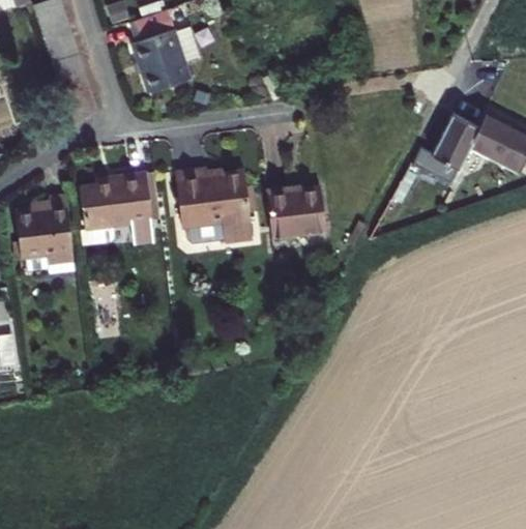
[(33,0),(28,2),(32,16),(58,6),(55,0),(33,0)]
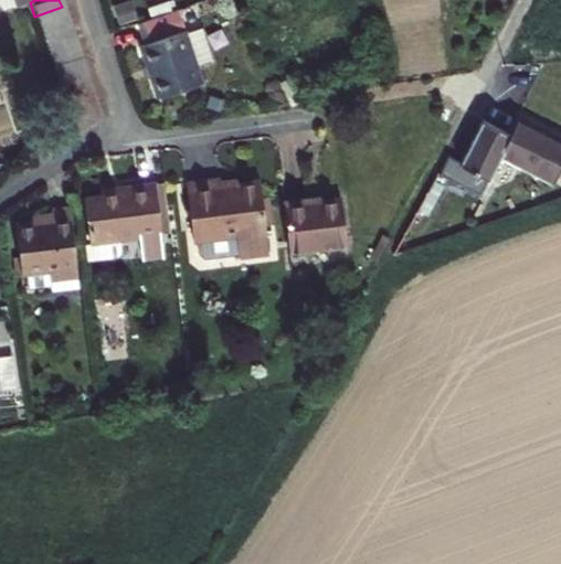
[(34,17),(39,30),(67,20),(62,7),(34,17)]
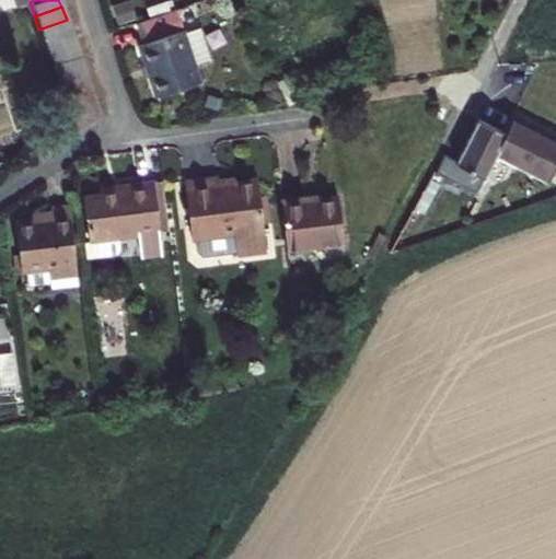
[(176,7),(137,20),(143,41),(138,43),(148,72),(155,96),(203,81),(176,7)]
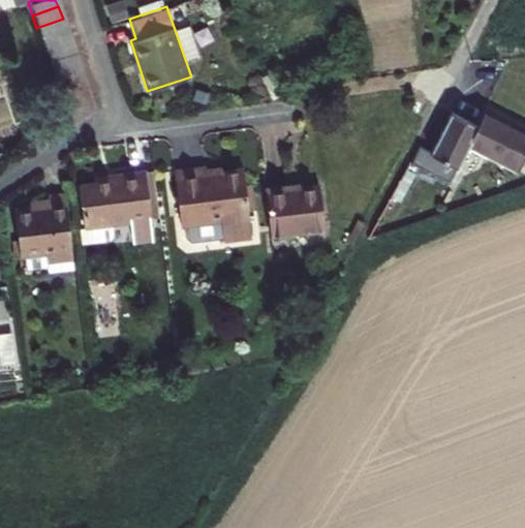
[(63,19),(36,28),(40,41),(67,32),(63,19)]
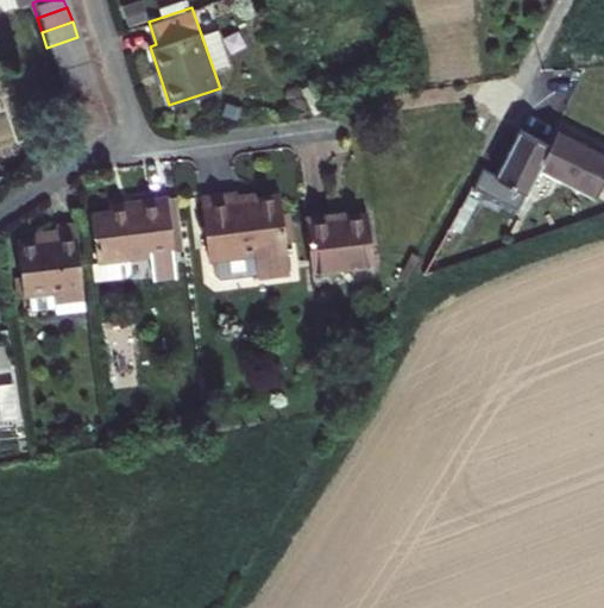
[(77,37),(46,48),(52,63),(83,54),(77,37)]
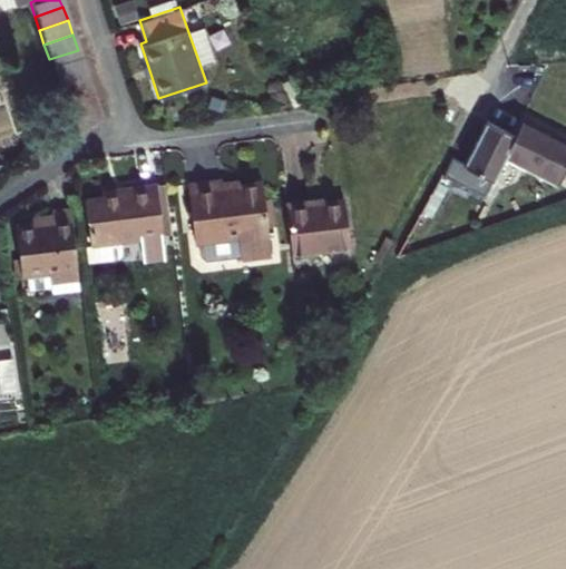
[(78,50),(49,59),(55,74),(83,64),(78,50)]
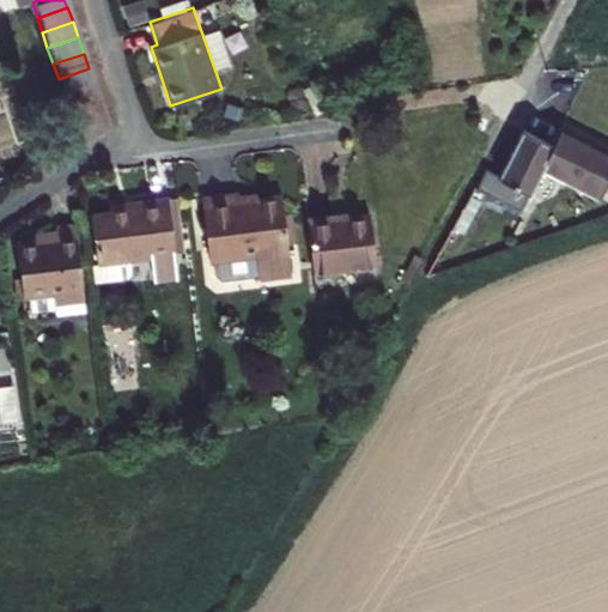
[(89,68),(59,79),(64,95),(93,84),(89,68)]
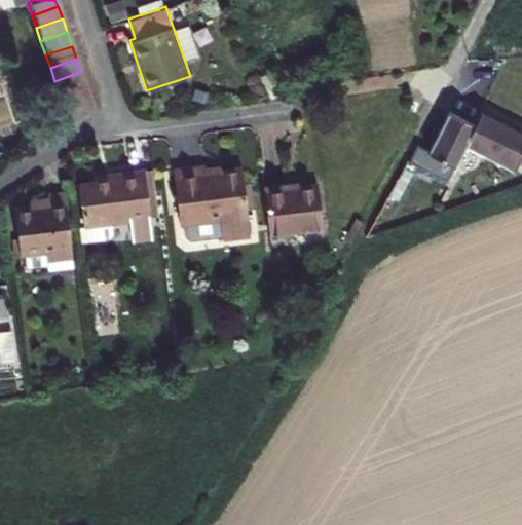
[(80,72),(54,81),(59,94),(84,85),(80,72)]
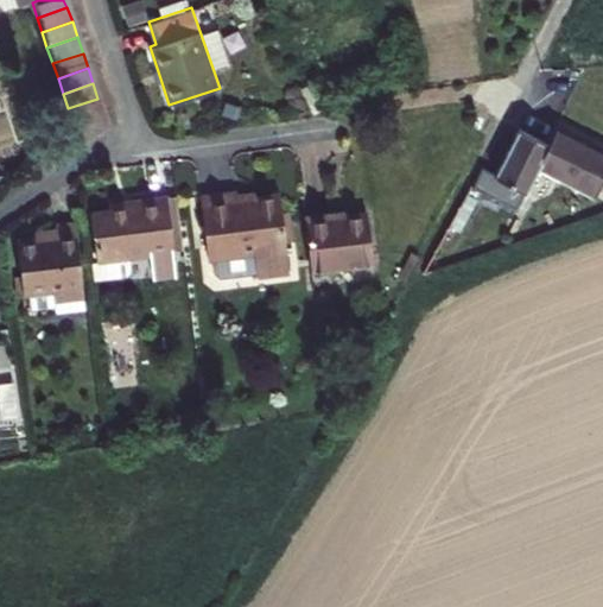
[(553,143),(528,130),(500,179),(526,195),(539,170),(595,202),(602,188),(602,150),(563,126),(553,143)]
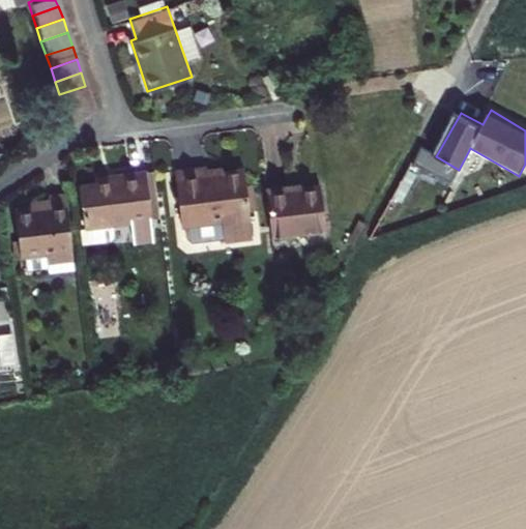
[(224,242),(253,238),(245,172),(207,175),(206,168),(200,168),(174,172),(181,227),(184,227),(185,238),(192,243),(224,239),(224,242)]
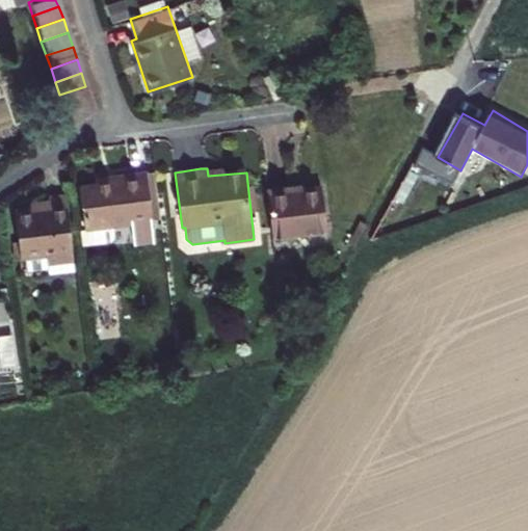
[(160,223),(154,174),(146,175),(152,224),(160,223)]
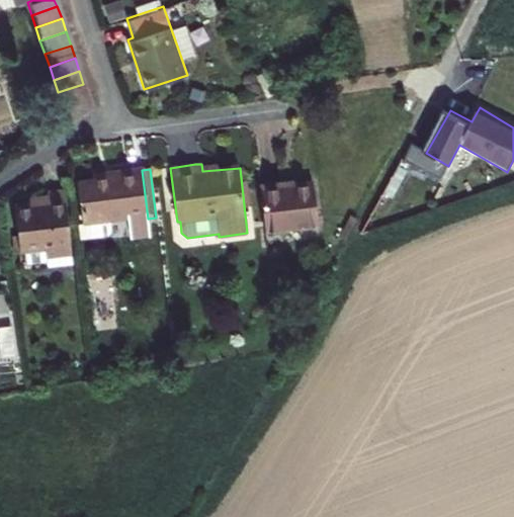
[(146,219),(148,219),(142,170),(111,173),(112,180),(93,183),(79,184),(84,227),(78,228),(79,243),(105,240),(109,235),(108,224),(126,222),(127,232),(147,230),(146,219)]
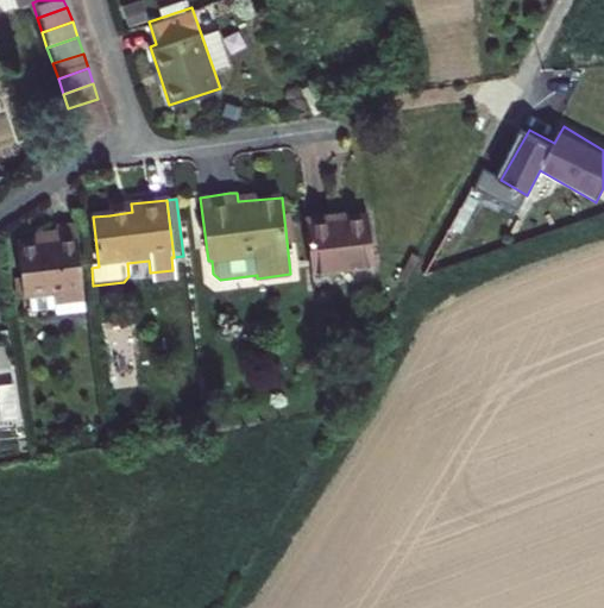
[(108,206),(109,215),(132,212),(131,204),(123,205),(108,206)]
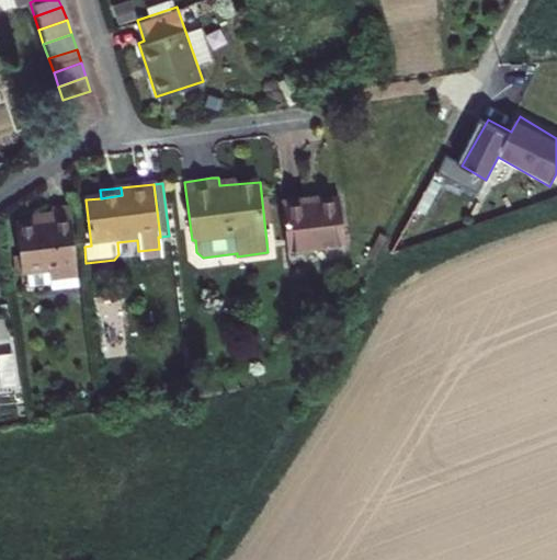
[(287,249),(333,242),(328,195),(299,198),(298,191),(292,192),(281,193),(287,249)]
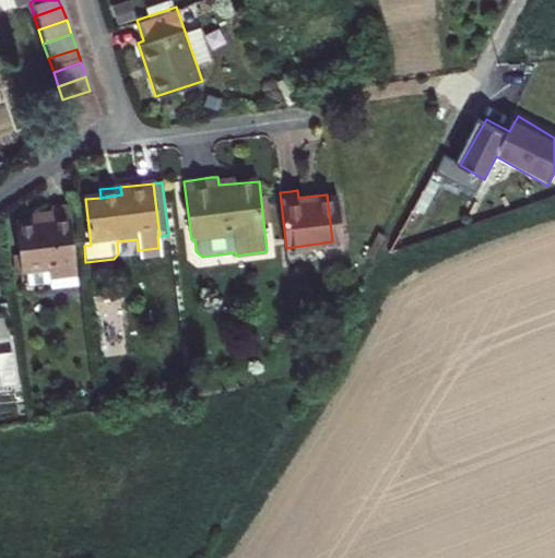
[(59,288),(89,285),(85,262),(84,246),(79,203),(70,204),(59,205),(59,209),(47,210),(48,218),(23,221),(30,269),(34,269),(36,285),(59,283),(59,288)]
